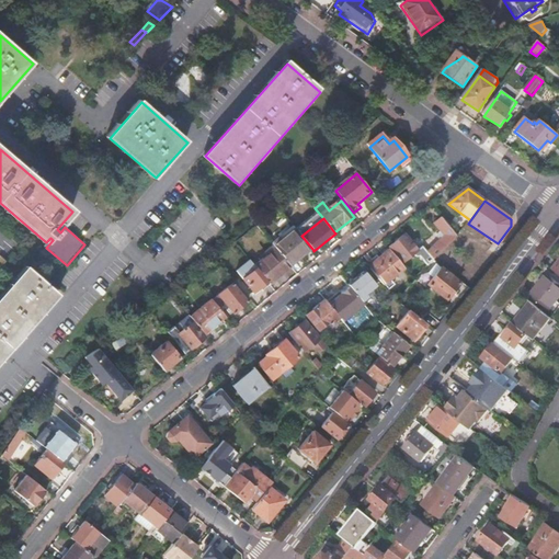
[(435,261),(458,238),(443,219),(435,225),(443,234),(443,239),(431,251),(429,249),(428,251),(435,261)]
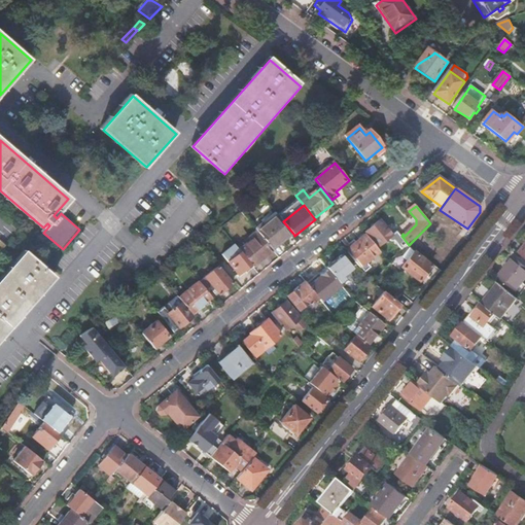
[(257,230),(260,235),(273,250),(293,234),(283,221),(280,217),(267,228),(265,224),(257,230)]
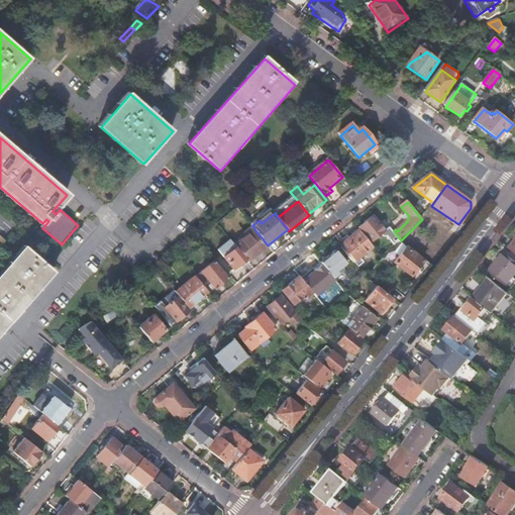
[(375,217),(359,229),(372,243),(379,238),(382,241),(385,238),(382,235),(387,231),(375,217)]
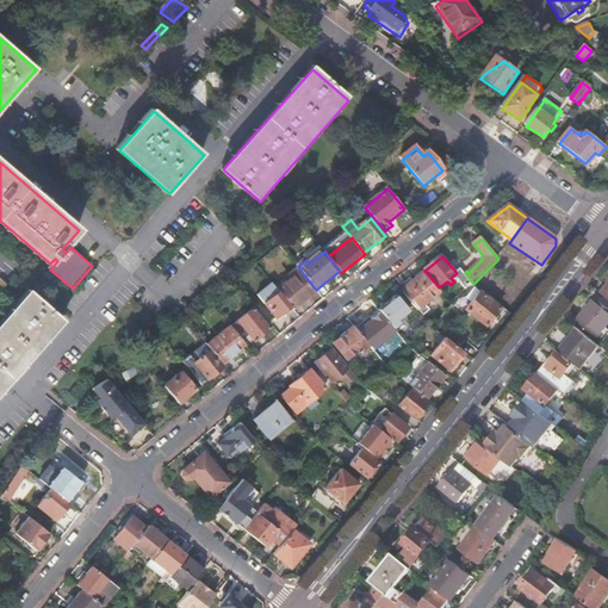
[(302,272),(279,291),(281,293),(296,311),(318,292),(316,290),(302,272)]
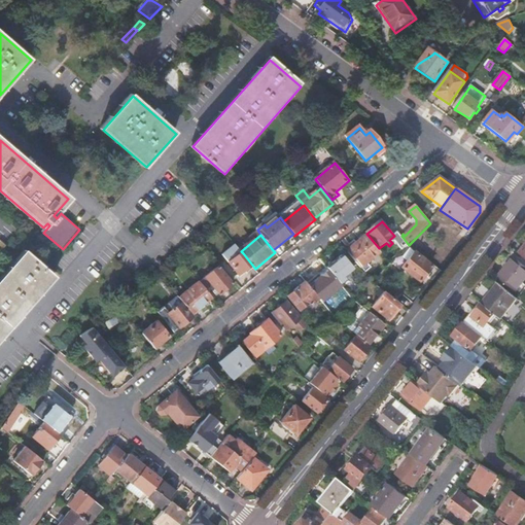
[(368,265),(382,253),(368,236),(348,252),(361,269),(368,265)]
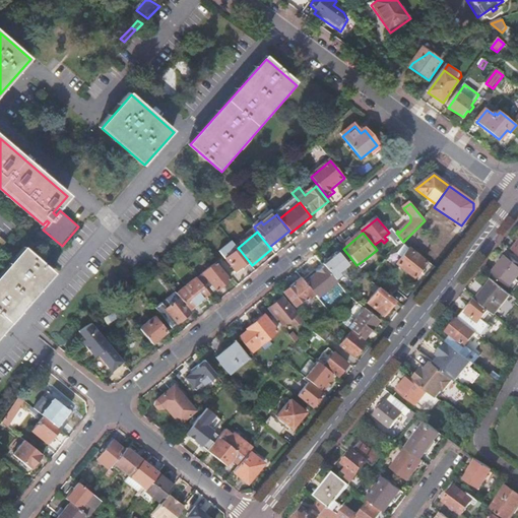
[(395,249),(403,242),(396,233),(391,238),(395,242),(391,246),(395,249)]
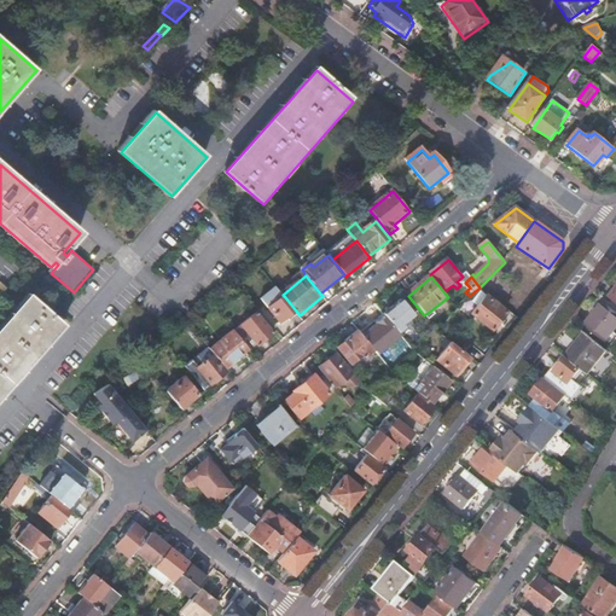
[(32,296),(0,331),(0,400),(64,326),(32,296)]
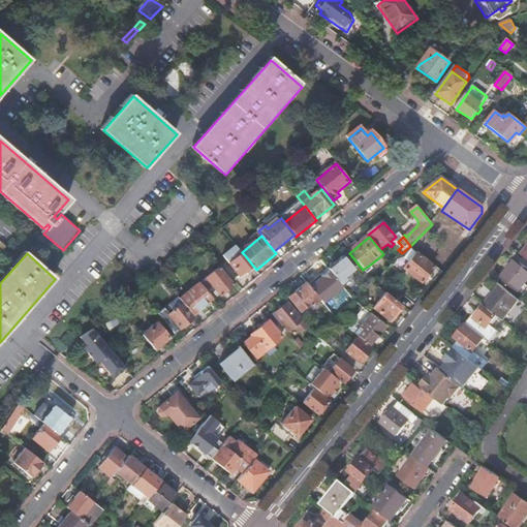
[(249,275),(256,270),(244,254),(230,265),(242,278),(247,273),(249,275)]
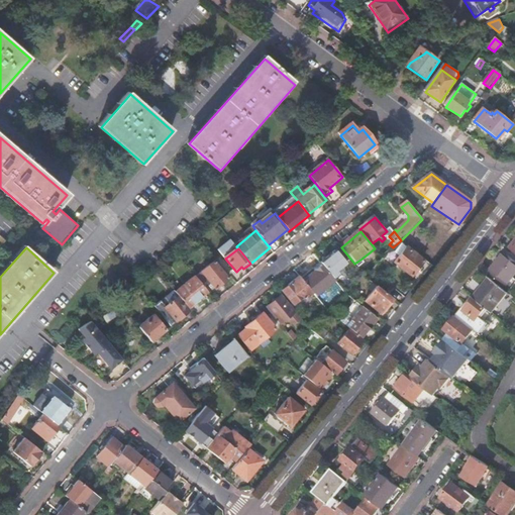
[(408,248),(396,264),(413,277),(425,262),(408,248)]
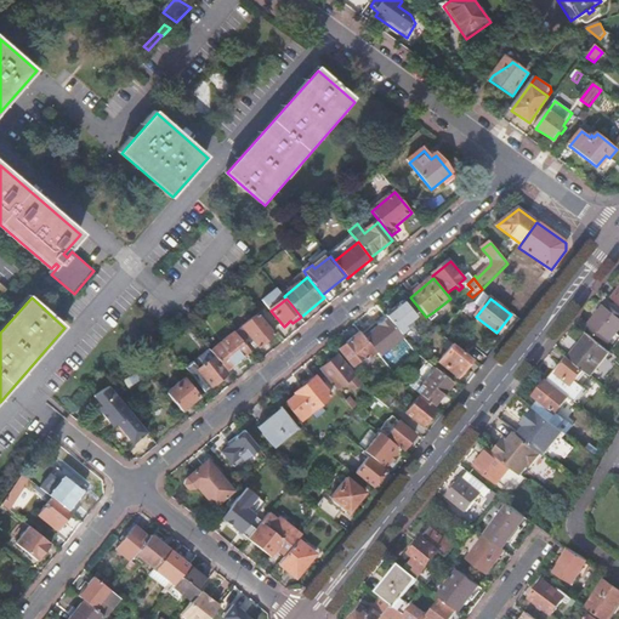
[(404,302),(386,317),(398,331),(401,334),(409,325),(412,328),(413,328),(414,328),(415,328),(415,327),(415,325),(414,323),(418,318),(404,302)]
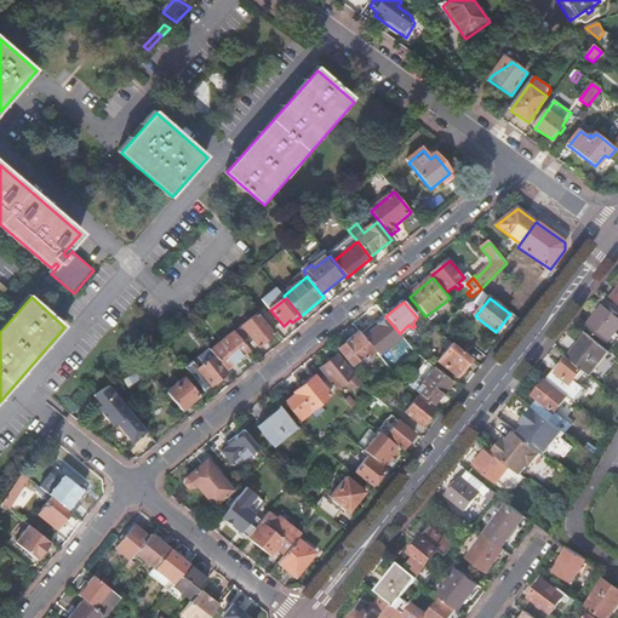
[(617,310),(611,305),(593,327),(612,343),(617,336),(617,310)]
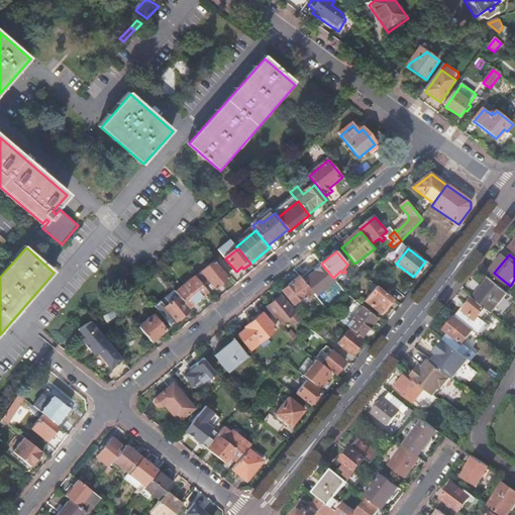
[(361,260),(354,264),(358,269),(365,264),(361,260)]
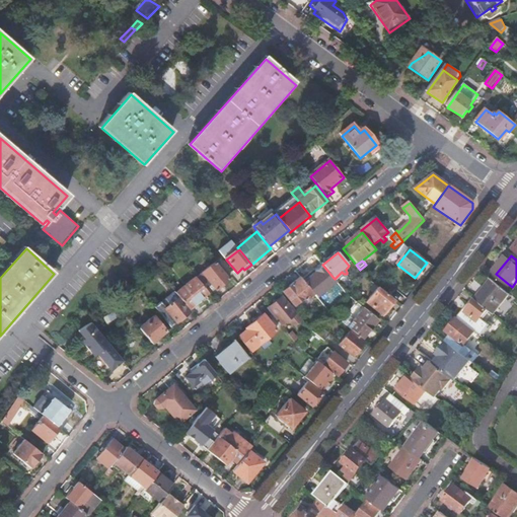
[(217,291),(231,280),(218,264),(204,275),(208,280),(206,281),(210,286),(212,284),(217,291)]
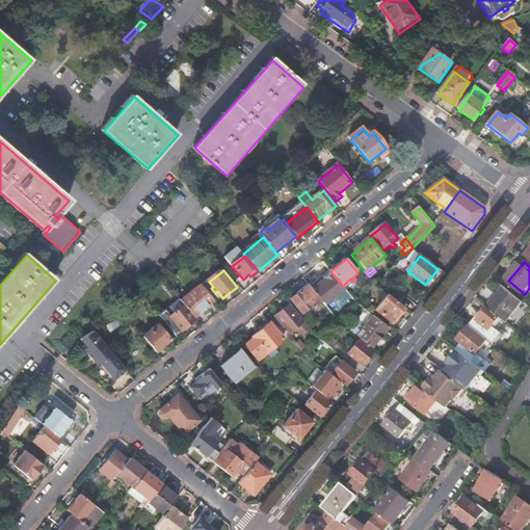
[(341,284),(330,271),(311,288),(321,300),(341,284)]
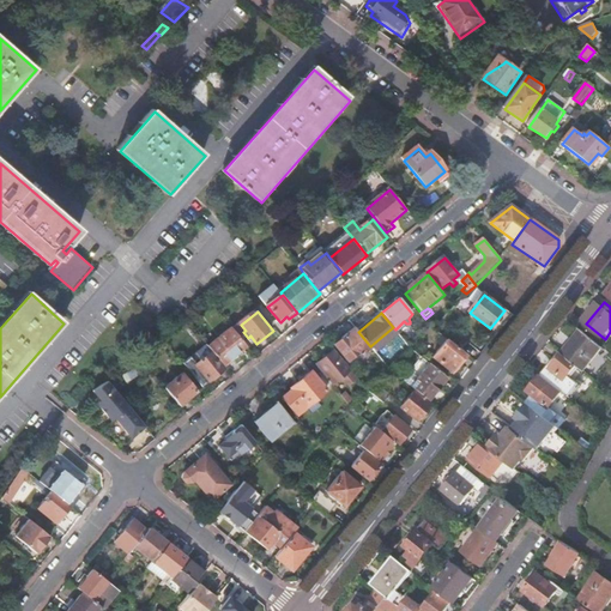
[(225,367),(248,349),(231,328),(209,348),(225,367)]
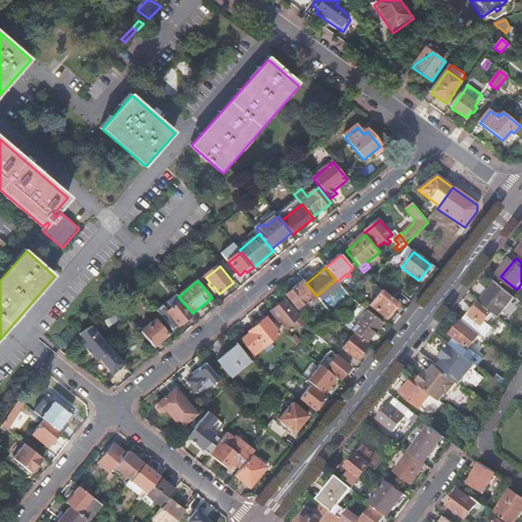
[(310,303),(317,297),(316,296),(306,284),(304,280),(287,296),(297,309),(296,310),(299,315),(311,304),(310,303)]
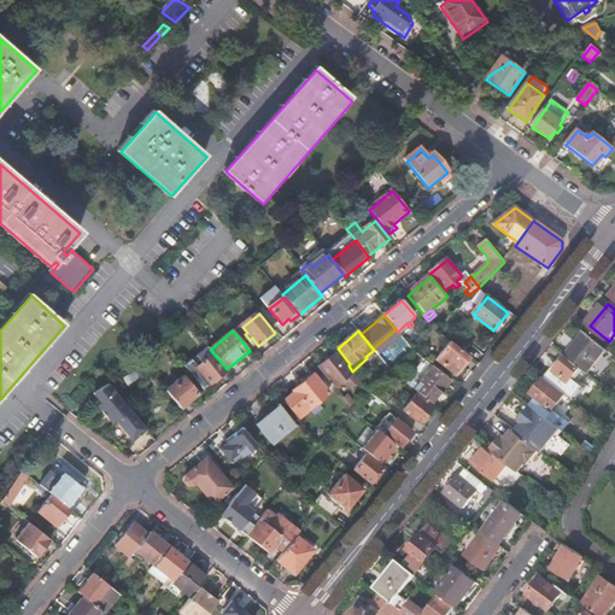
[(587,334),(568,358),(584,370),(590,375),(609,351),(587,334)]
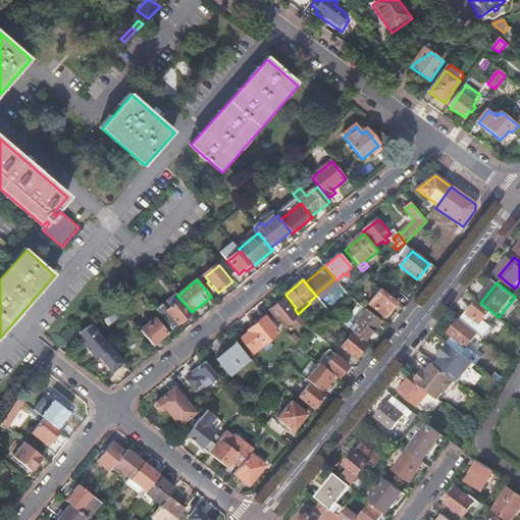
[(385,318),(398,303),(382,290),(370,305),(385,318)]
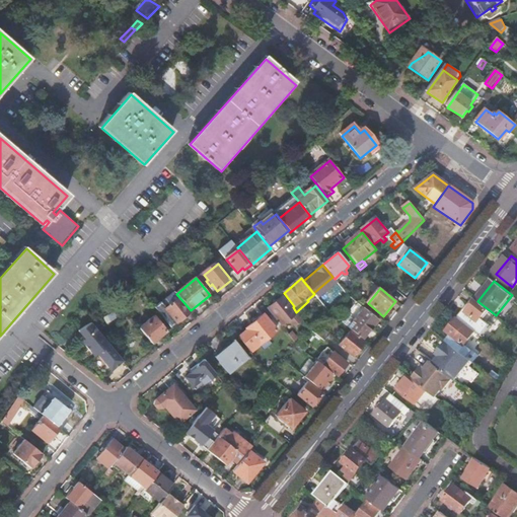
[(192,313),(175,292),(156,307),(173,328),(192,313)]
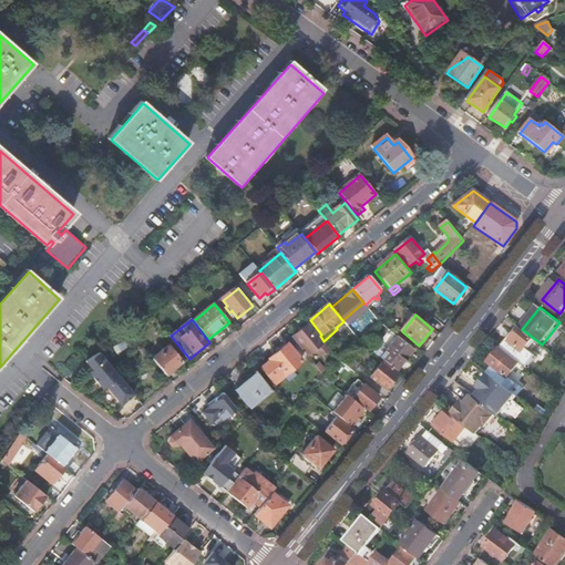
[(309,326),(294,338),(309,357),(316,351),(318,353),(320,352),(325,358),(331,352),(309,326)]
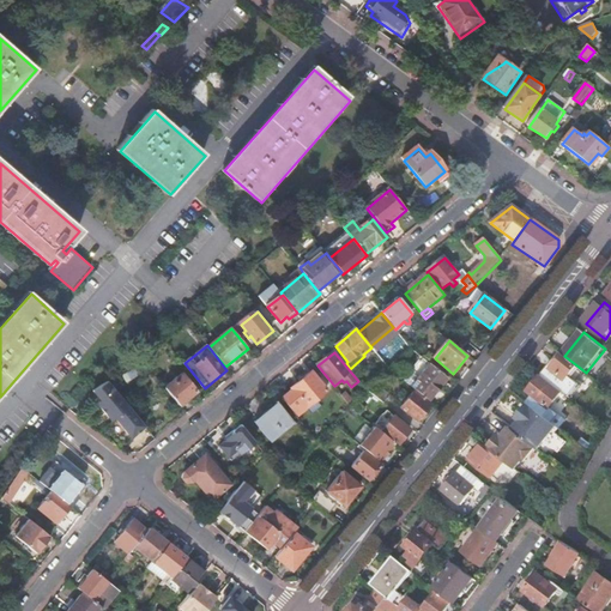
[(562,354),(544,376),(564,393),(570,399),(581,386),(570,379),(580,368),(564,356),(562,354)]
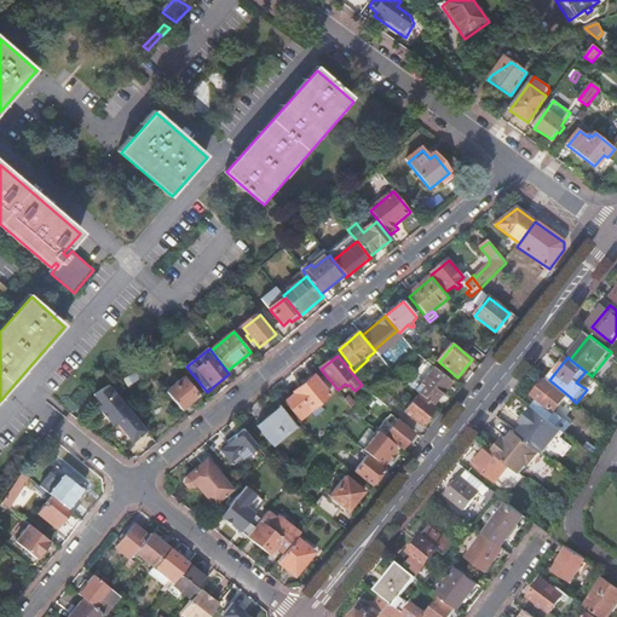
[(434,407),(453,382),(431,365),(430,368),(433,372),(416,392),(434,407)]
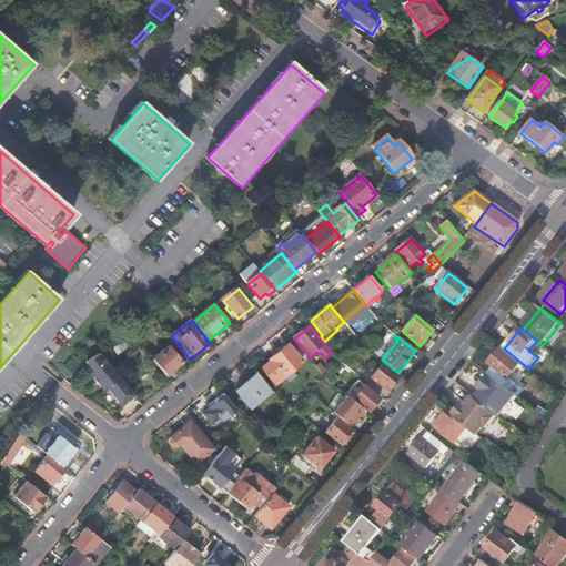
[(364,346),(361,344),(354,351),(356,354),(364,346)]
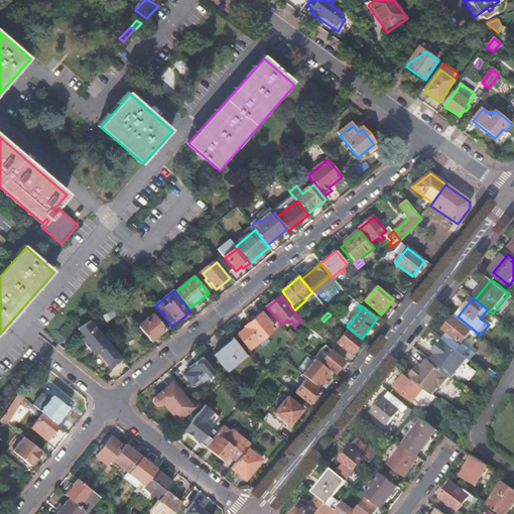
[(263,313),(237,335),(251,352),(277,331),(263,313)]
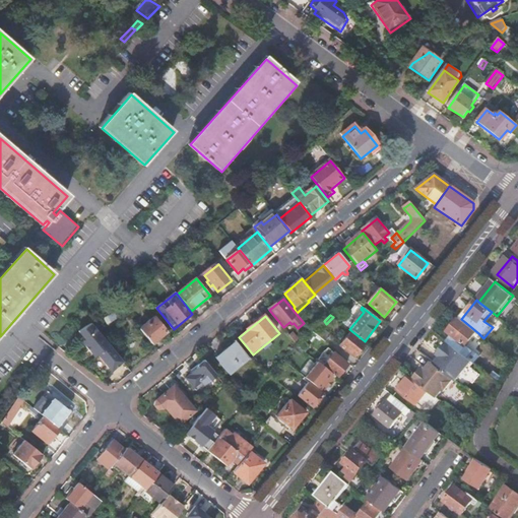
[(168,333),(153,318),(140,330),(153,345),(168,333)]
